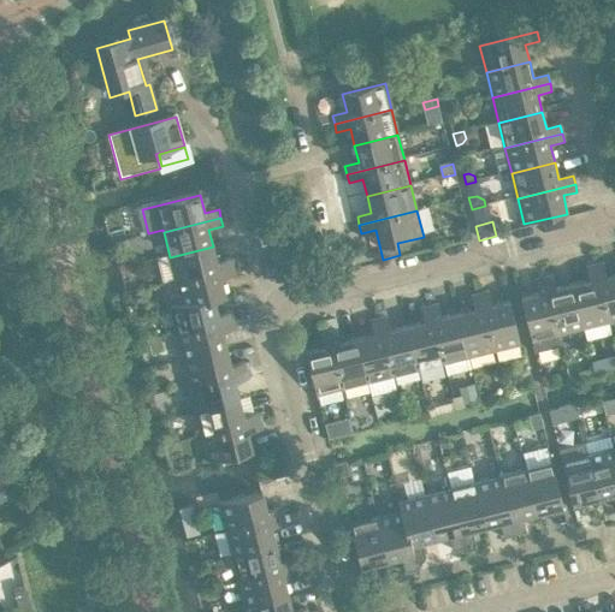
[(462,232),(460,236),(461,243),(471,241),(468,230),(462,232)]
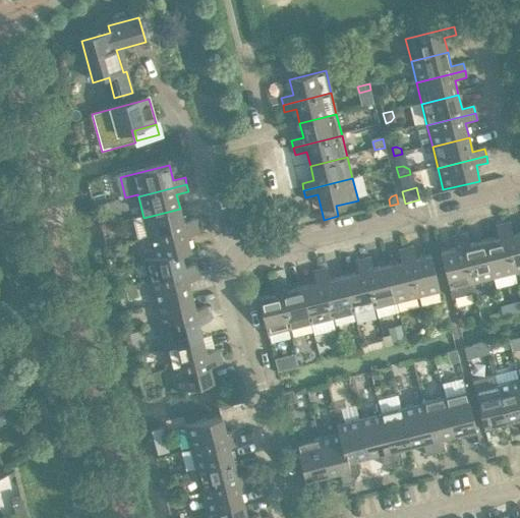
[(180,209),(143,218),(149,239),(197,227),(195,220),(183,223),(180,209)]
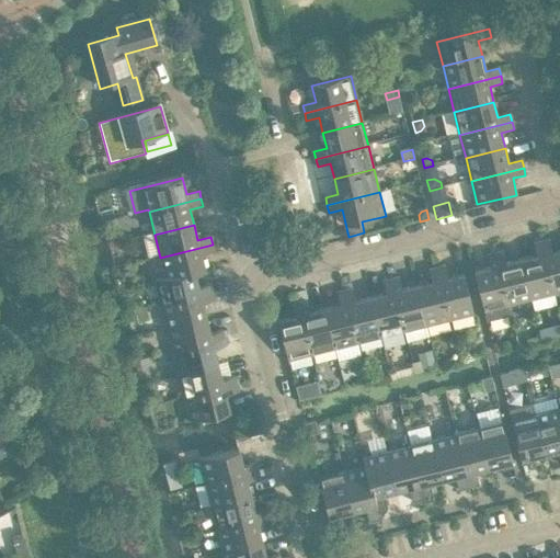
[(549,241),(541,243),(555,295),(559,293),(559,251),(552,254),(549,241)]
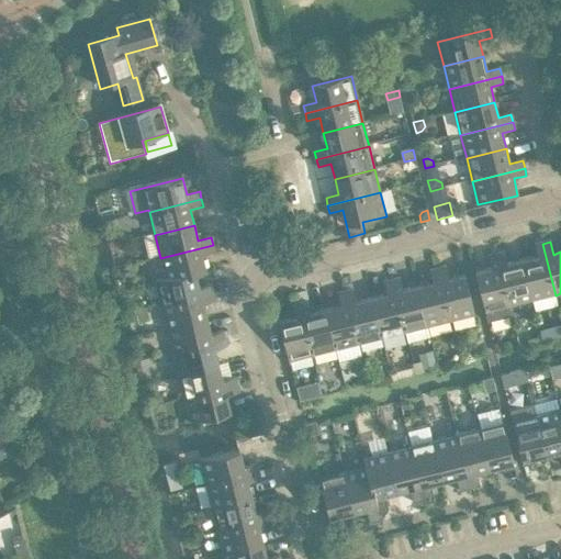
[(538,258),(523,263),(533,302),(556,295),(542,244),(535,245),(538,258)]
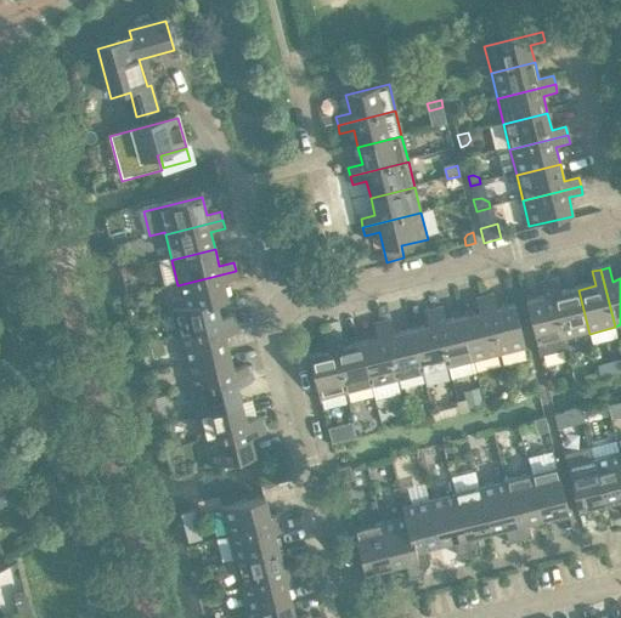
[(229,301),(224,283),(238,279),(236,271),(178,285),(184,310),(184,312),(216,304),(229,301)]
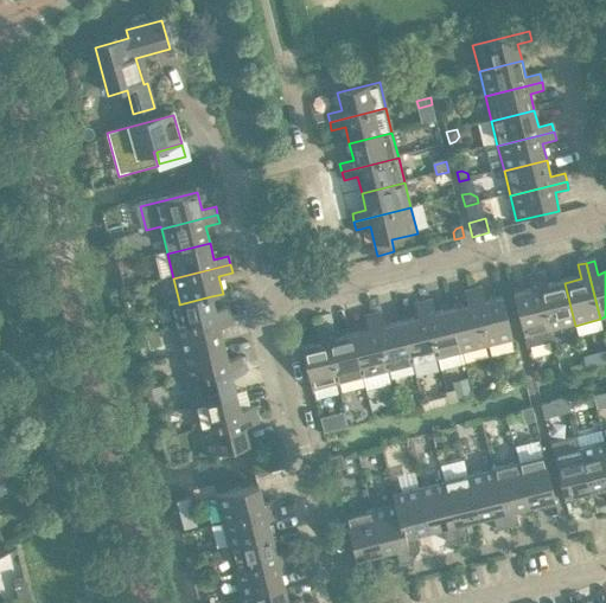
[(575,326),(565,283),(548,287),(544,273),(536,275),(550,332),(575,326)]
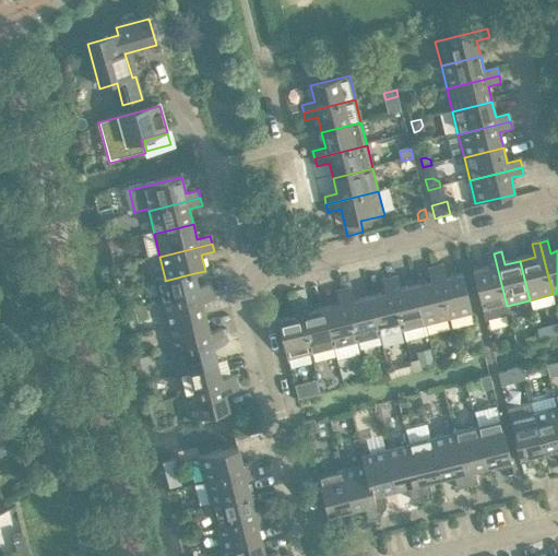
[(509,316),(507,306),(494,253),(486,256),(489,268),(473,272),(486,321),(509,316)]
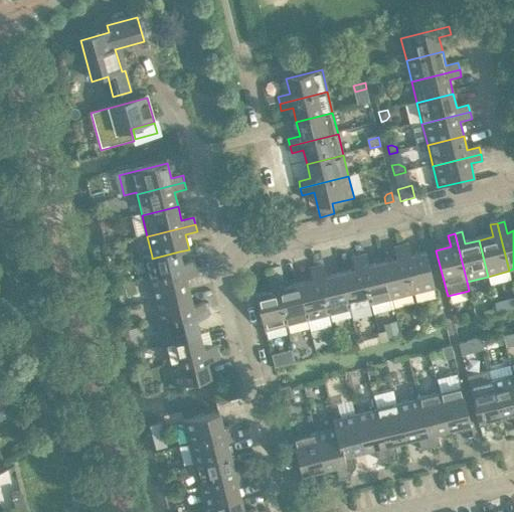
[(408,245),(401,246),(413,295),(436,290),(426,253),(411,257),(408,245)]
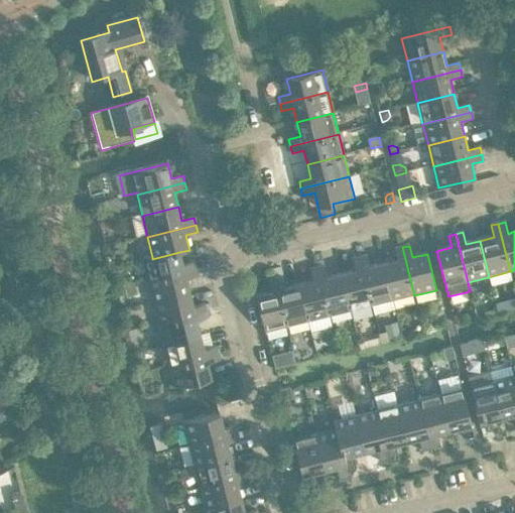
[(398,261),(384,264),(393,300),(414,295),(402,247),(395,249),(398,261)]
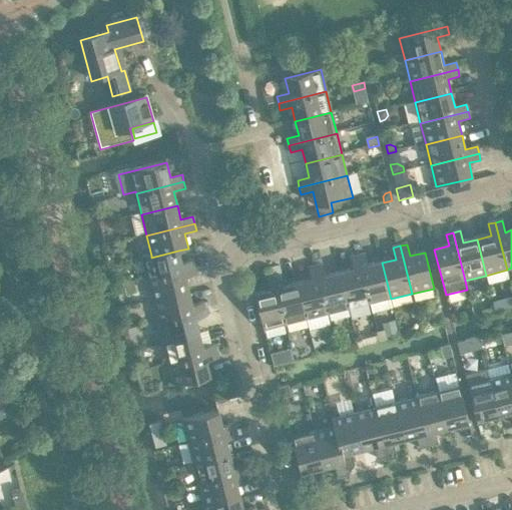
[(178,250),(151,258),(151,256),(142,258),(147,280),(195,268),(193,261),(182,264),(178,250)]
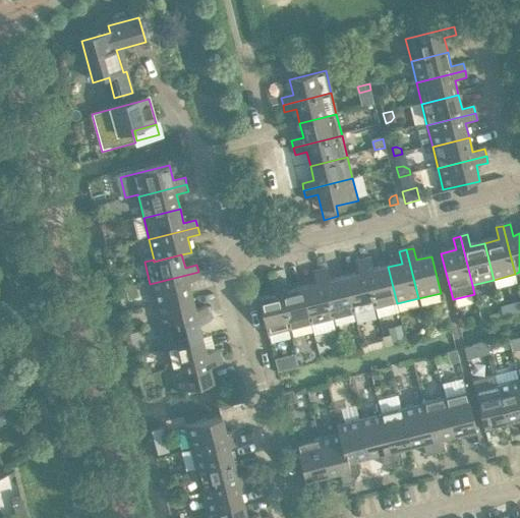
[(370,259),(363,261),(376,309),(397,303),(388,267),(373,271),(370,259)]
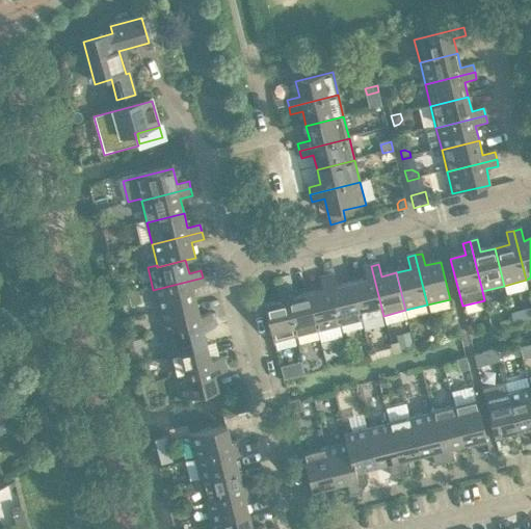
[(367,280),(352,284),(362,321),(383,316),(371,266),(364,268),(367,280)]
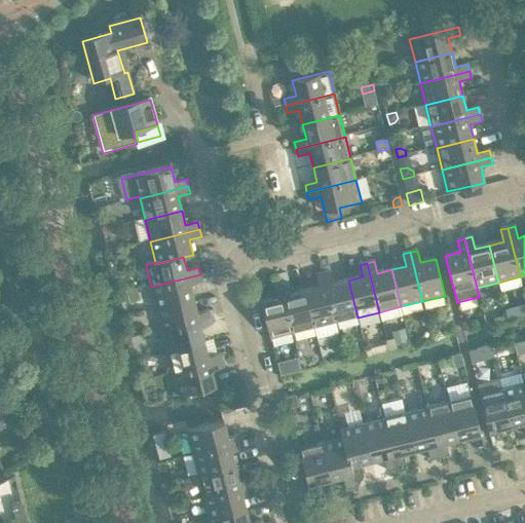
[(209,272),(200,274),(202,282),(210,279),(209,272)]
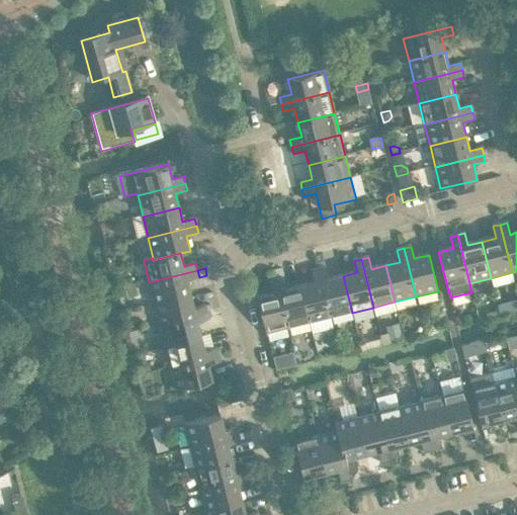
[(352,313),(343,276),(329,279),(326,268),(319,269),(331,318),(352,313)]
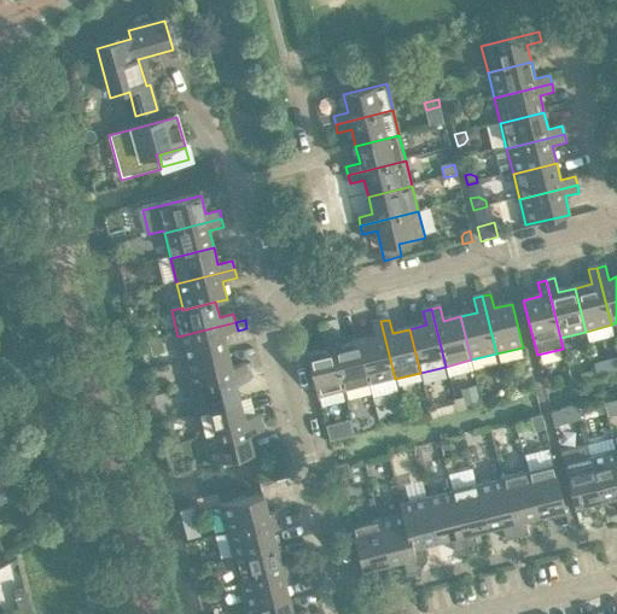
[(376,338),(359,341),(370,385),(395,379),(380,321),(372,323),(376,338)]
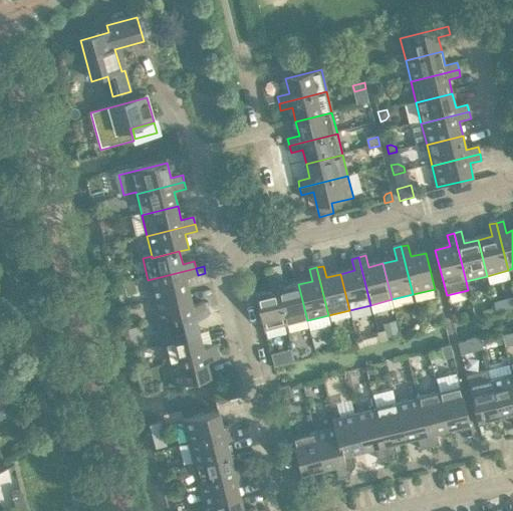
[(190,292),(186,278),(198,275),(196,268),(148,280),(154,301),(190,292)]
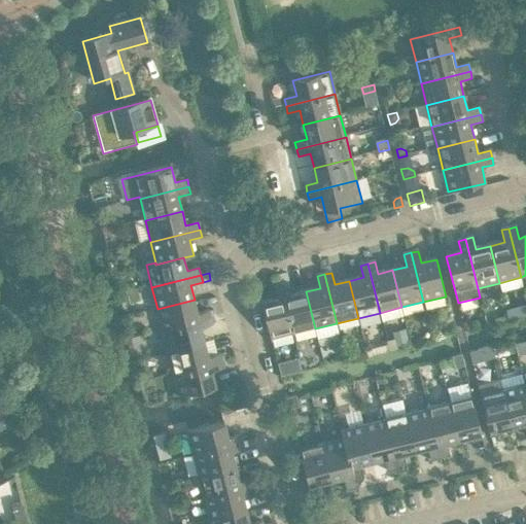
[(286,275),(279,277),(281,285),(288,283),(286,275)]
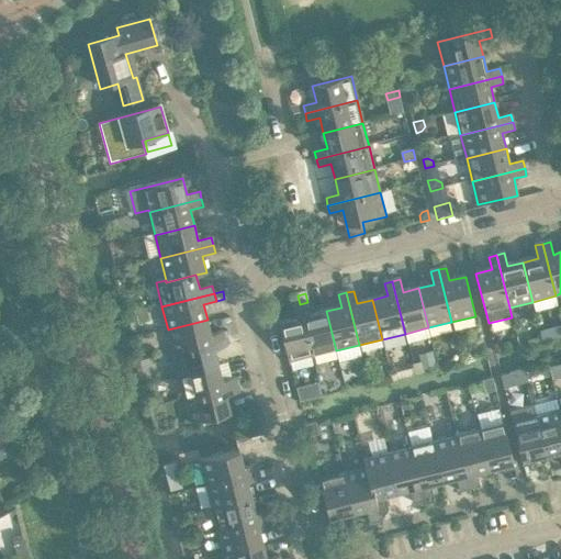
[(336,350),(326,311),(311,315),(307,302),(300,304),(313,356),(336,350)]
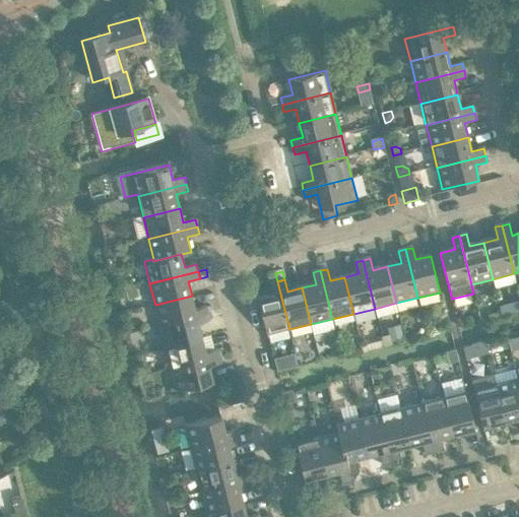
[(289,329),(277,281),(270,282),(273,295),(258,299),(267,335),(289,329)]
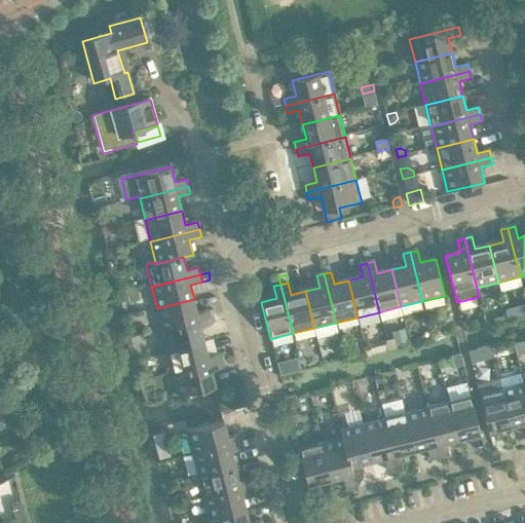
[(212,318),(210,310),(197,313),(194,299),(157,308),(162,330),(212,318)]
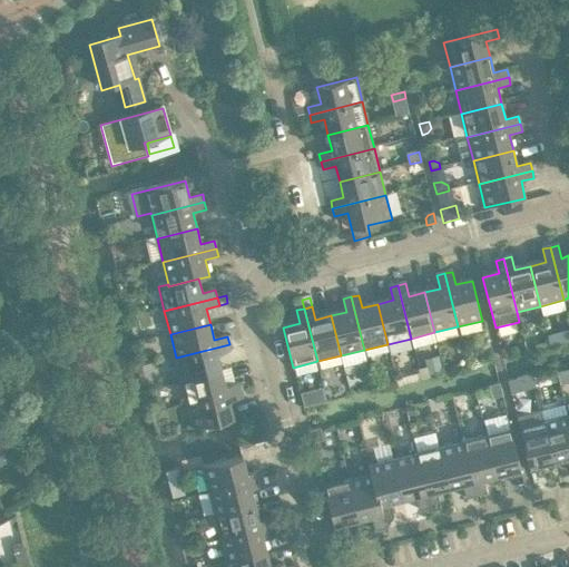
[(222,371),(218,355),(231,352),(229,344),(176,358),(182,381),(222,371)]
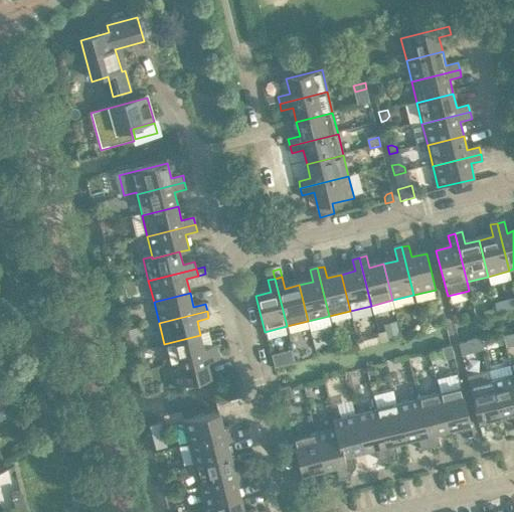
[(459,315),(452,317),(455,326),(464,323),(463,317),(459,315)]
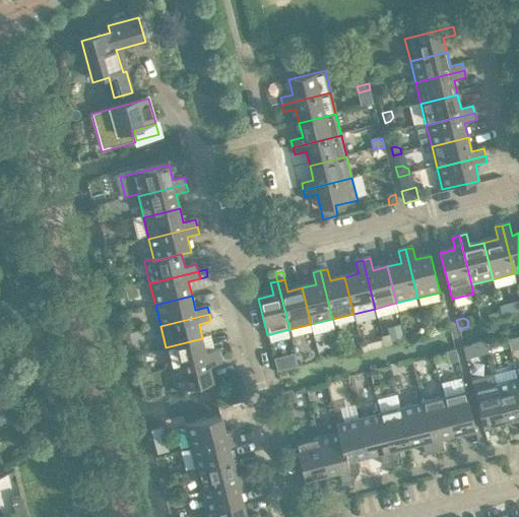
[(388,329),(391,343),(403,340),(400,326),(388,329)]
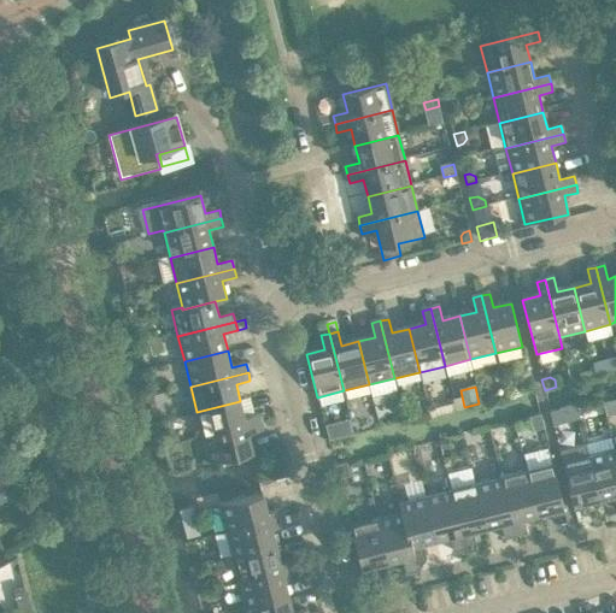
[(615,396),(602,400),(606,418),(615,416),(615,396)]
